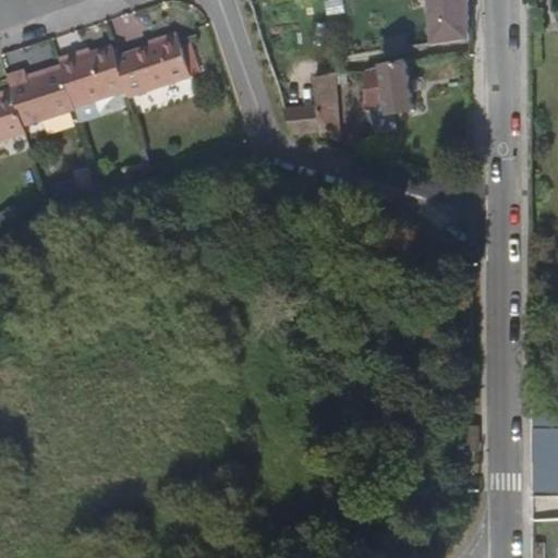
[(428,0),(433,44),(468,38),(468,0),(428,0)]
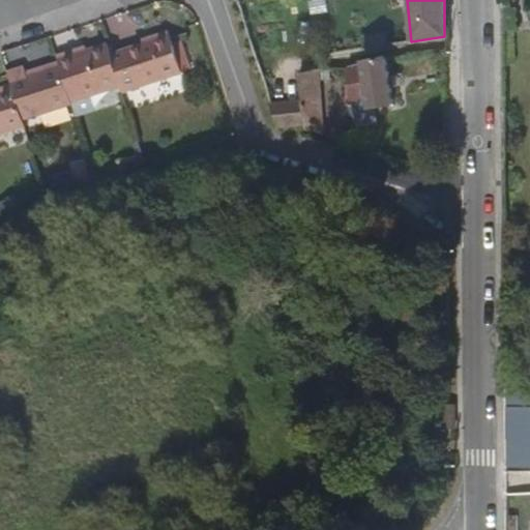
[(118,86),(121,92),(180,72),(168,34),(108,54),(118,86)]
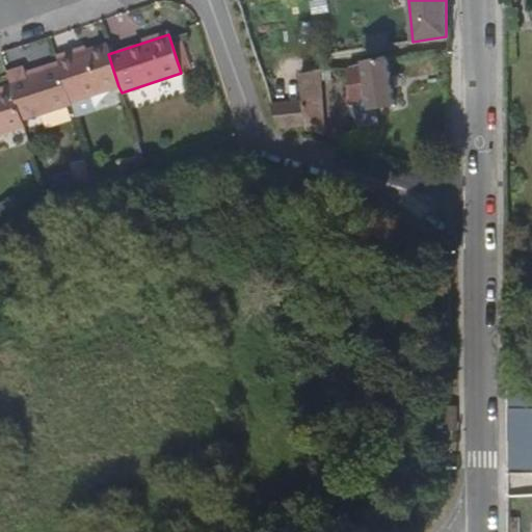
[(108,54),(105,43),(75,53),(74,49),(54,55),(58,67),(70,103),(118,86),(108,54)]
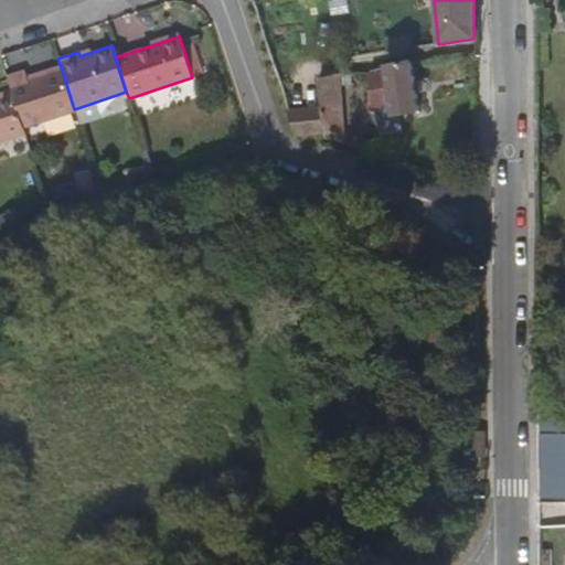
[(418,114),(411,63),(369,73),(369,109),(391,107),(392,116),(418,114)]
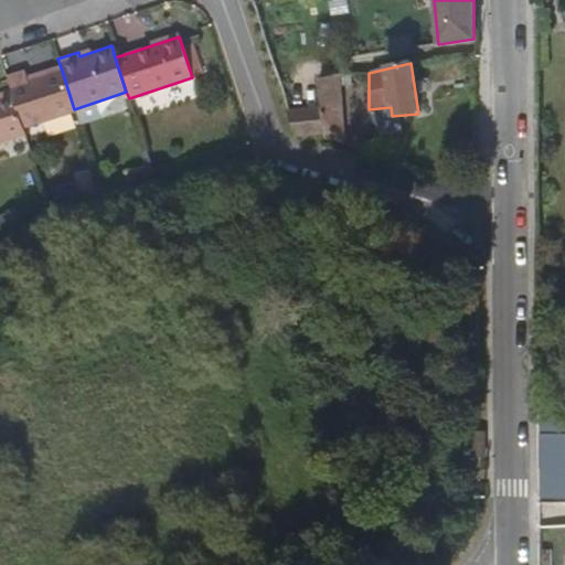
[(23,128),(74,112),(74,109),(62,71),(28,83),(23,71),(6,77),(11,94),(23,128)]
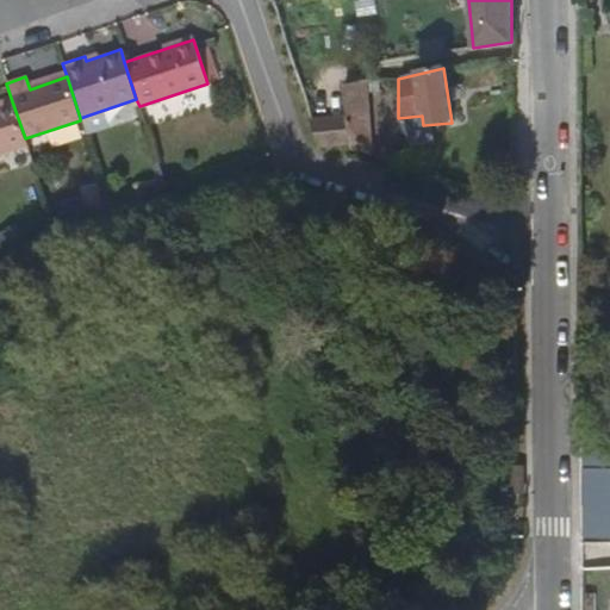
[(363,81),(338,86),(340,106),(346,147),(367,153),(363,81)]
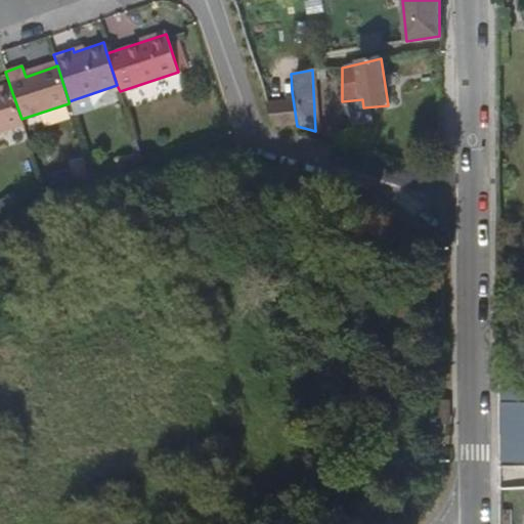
[(0,89),(0,132),(23,125),(22,119),(10,87),(0,89)]
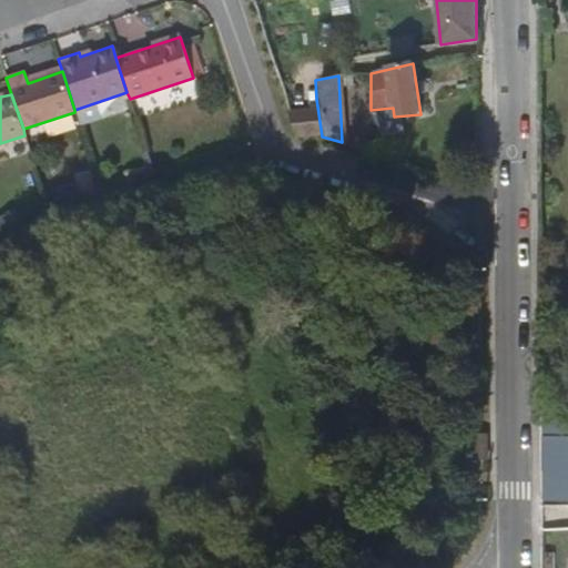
[(285,103),(297,138),(322,137),(316,99),(285,103)]
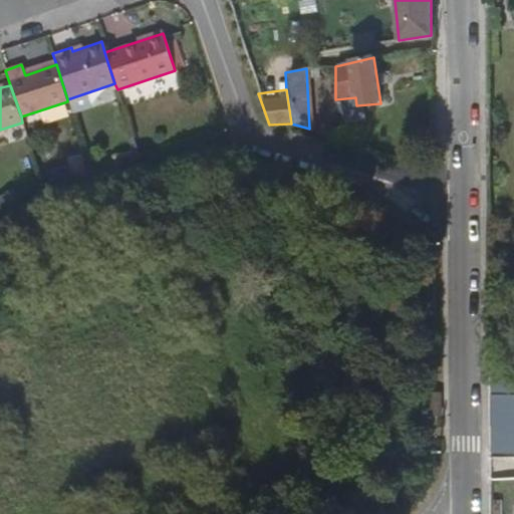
[(491,392),(503,392),(513,391),(513,373),(513,374),(491,374),(491,392)]
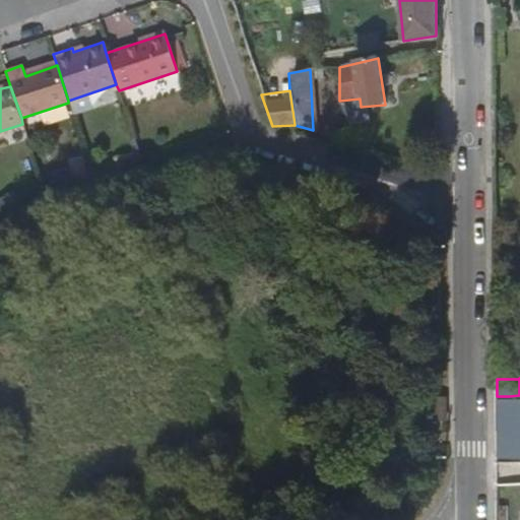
[(497,396),(497,434),(510,434),(509,396),(497,396)]
